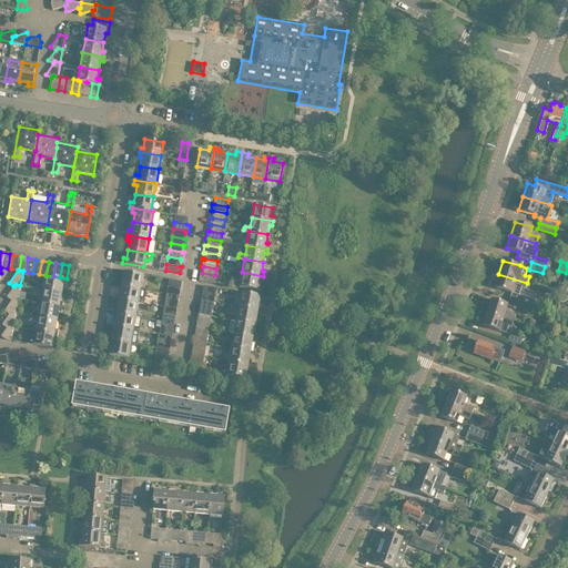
[(119,285),(140,288),(142,274),(124,271),(122,281),(120,280),(119,285)]
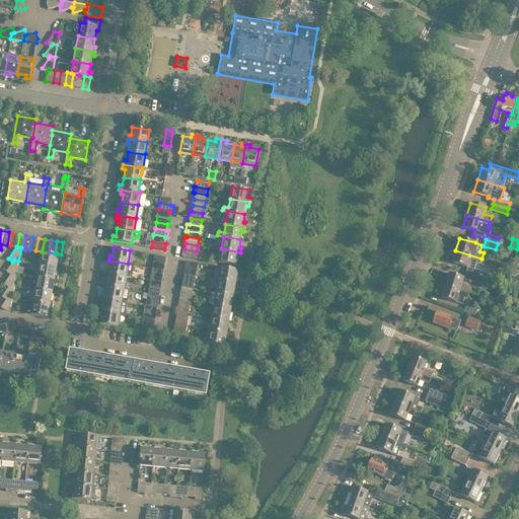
[(239,256),(240,252),(221,248),(219,262),(236,265),(237,256),(239,256)]
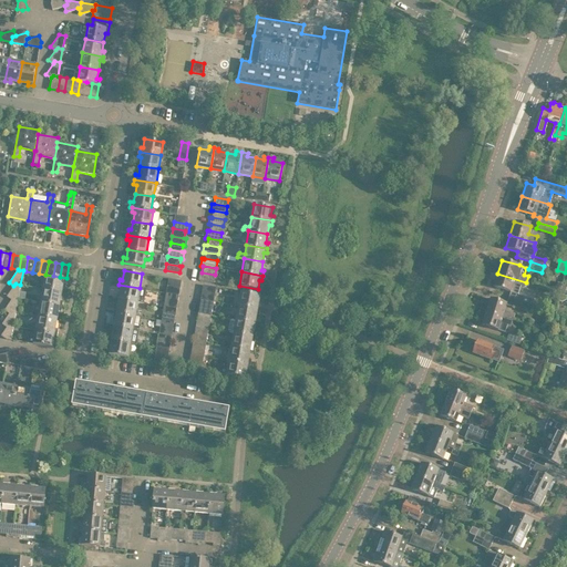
[(202,272),(199,272),(198,279),(214,282),(215,275),(202,272)]
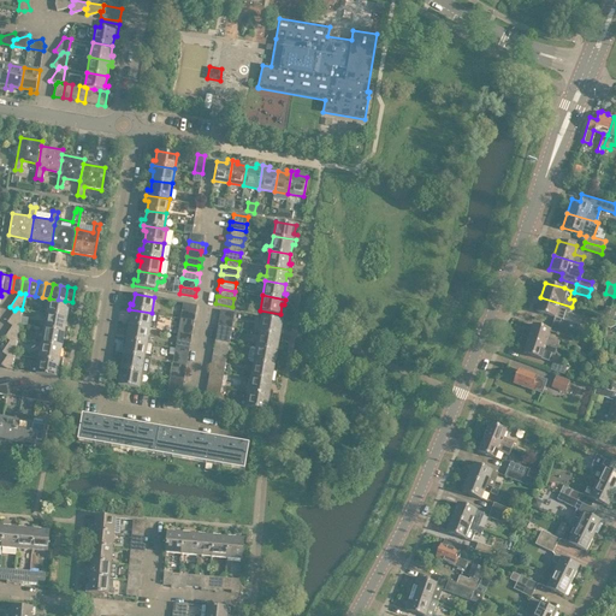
[(572,307),(540,297),(535,312),(556,318),(554,324),(576,331),(579,324),(562,319),(564,312),(570,314),(572,307)]
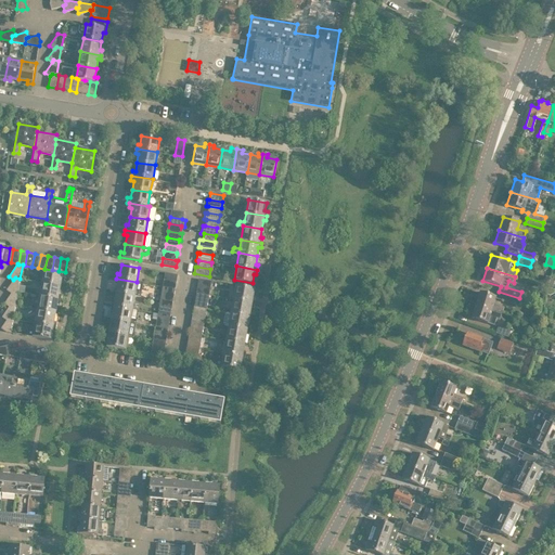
[(44,269),(42,282),(61,285),(62,276),(64,278),(65,272),(59,271),(52,270),(44,269)]
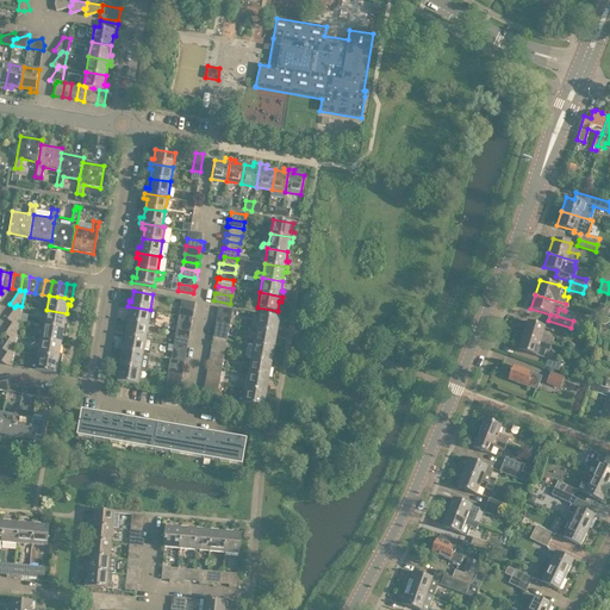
[(179,315),(192,317),(194,302),(181,299),(179,315)]
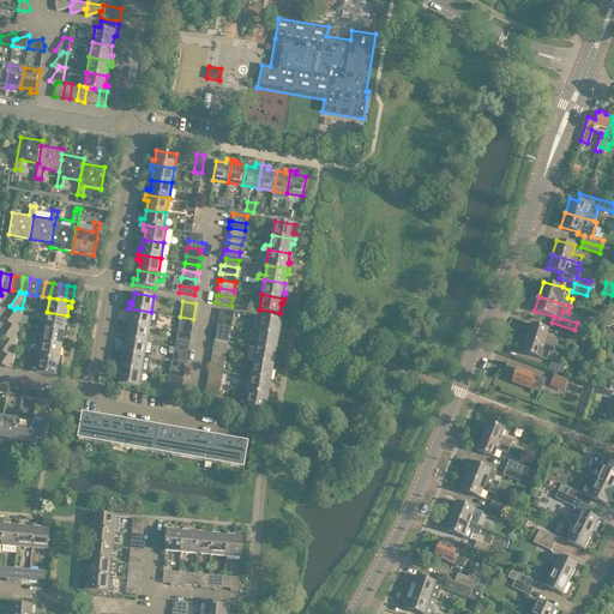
[(14,321),(19,323),(22,308),(17,307),(14,309),(7,320),(12,325),(14,321)]
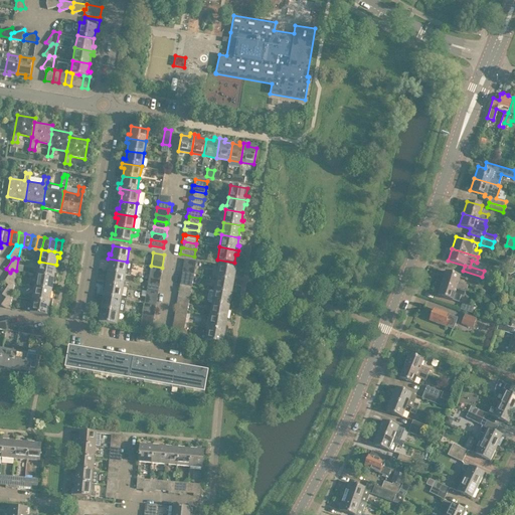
[(125,274),(130,275),(132,263),(127,262),(108,259),(107,263),(110,264),(109,272),(125,274)]
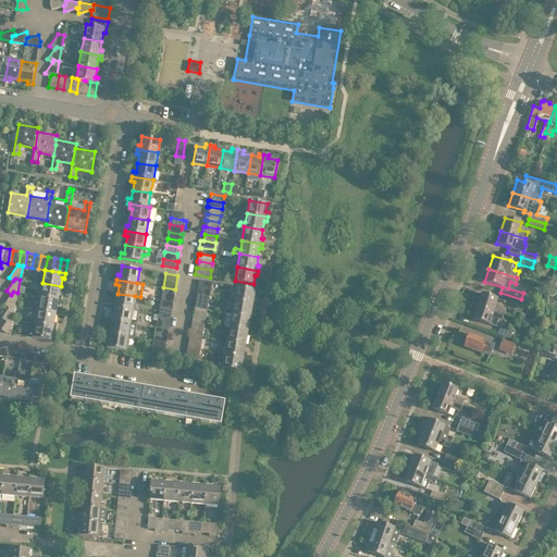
[(210,296),(212,282),(199,280),(197,293),(210,296)]
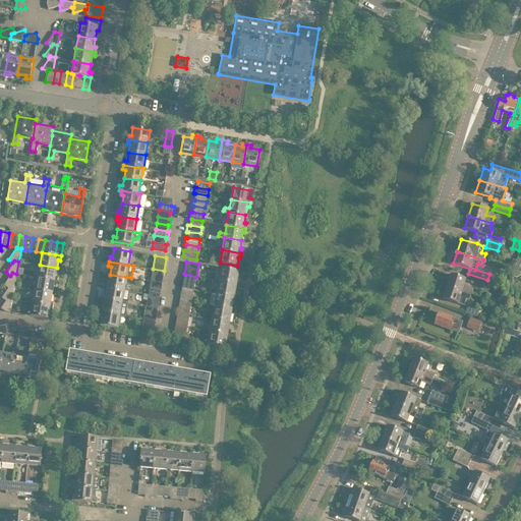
[(40,265),(38,278),(57,281),(58,277),(55,277),(57,268),(40,265)]
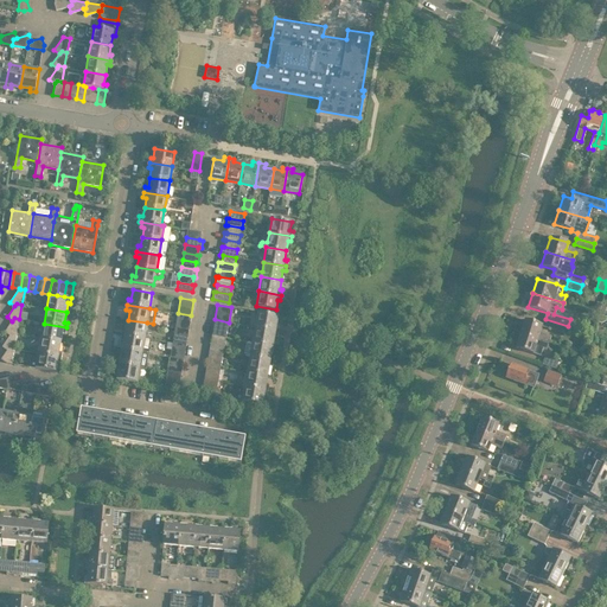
[(255,326),(279,331),(279,325),(275,325),(278,315),(257,312),(255,326)]
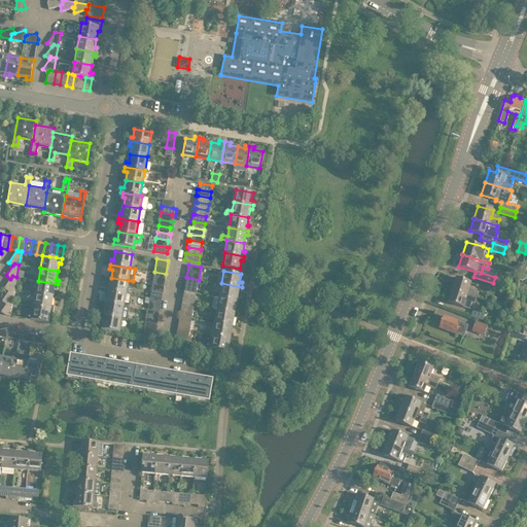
[(151,284),(164,286),(166,274),(154,272),(151,284)]
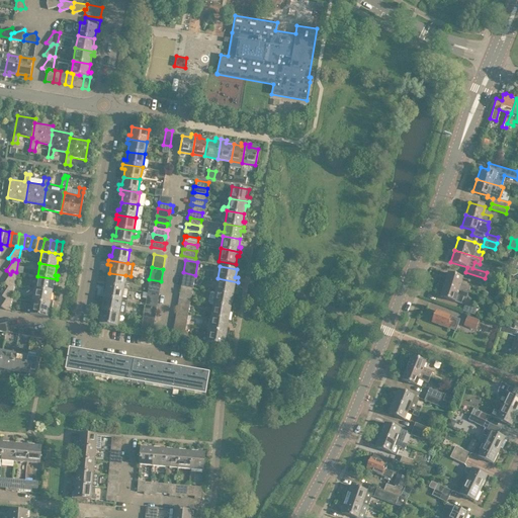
[(10,284),(14,285),(16,272),(12,271),(10,274),(4,283),(8,286),(10,284)]
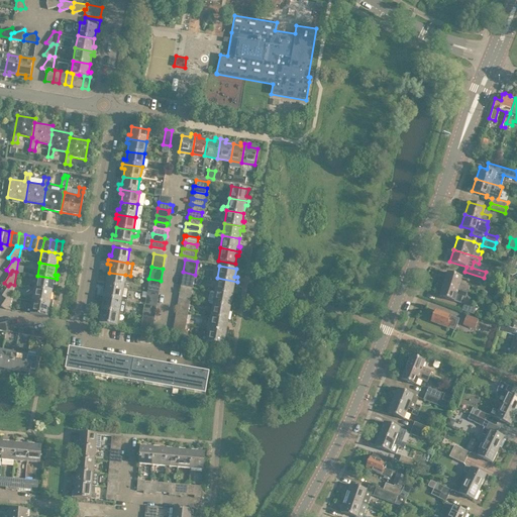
[(183,272),(181,285),(192,287),(195,275),(183,272)]
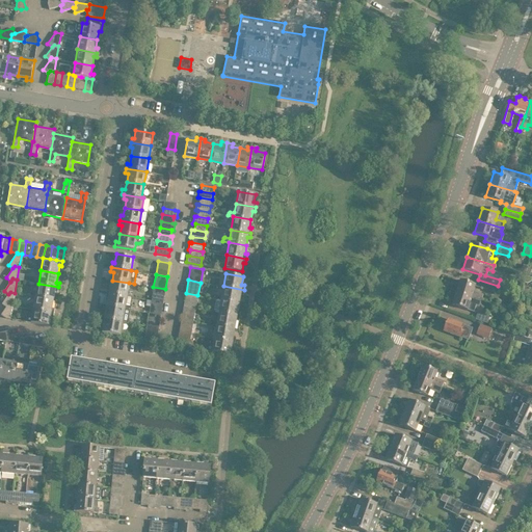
[(459,280),(455,292),(480,299),(482,294),(473,291),(475,285),(459,280)]
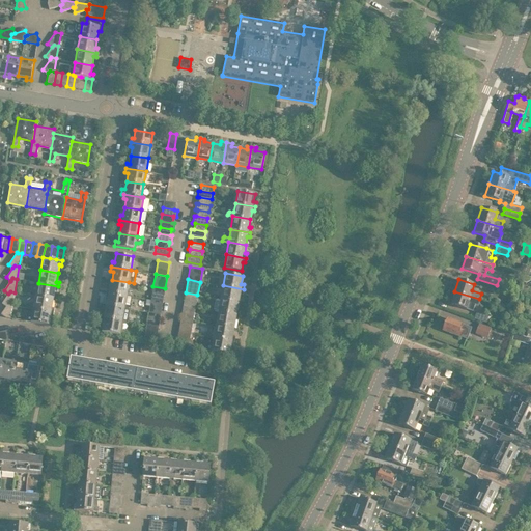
[(497,285),(477,279),(475,285),(496,291),(497,285)]
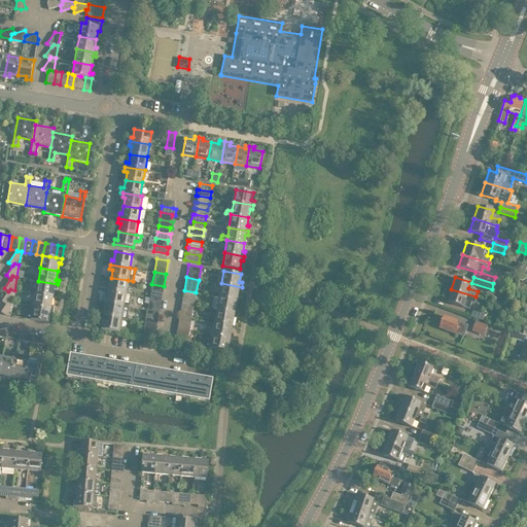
[(106,289),(126,293),(128,280),(111,278),(109,286),(106,285),(106,289)]
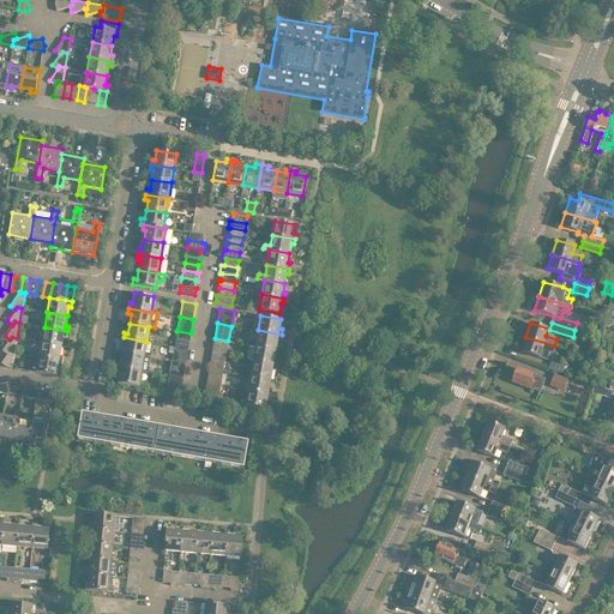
[(44,327),(42,342),(62,345),(64,336),(66,336),(67,331),(44,327)]
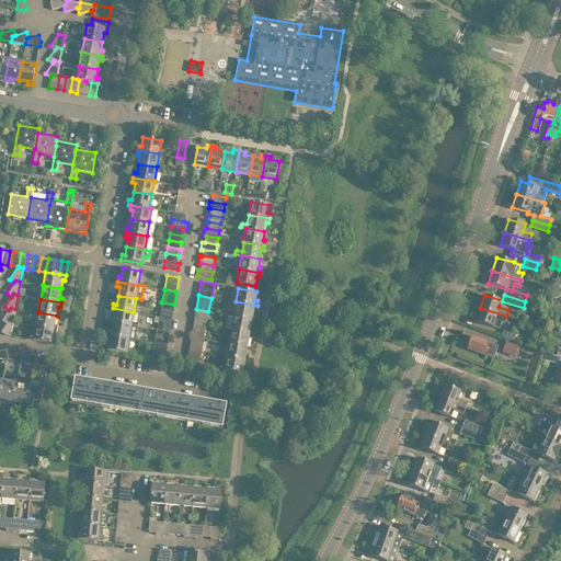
[(233,316),(252,319),(253,310),(256,310),(258,306),(236,301),(233,316)]
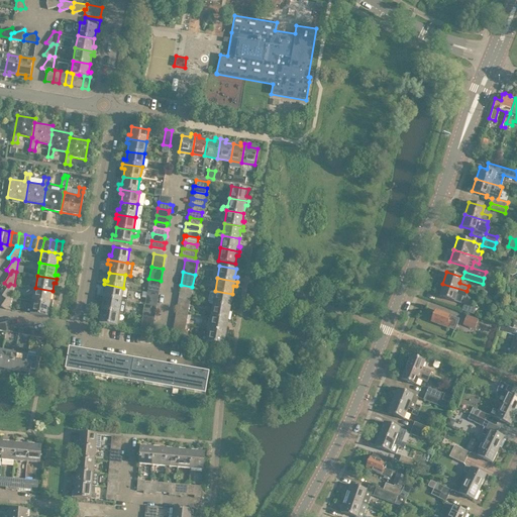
[(7,297),(12,297),(14,285),(10,284),(8,286),(2,295),(6,298),(7,297)]
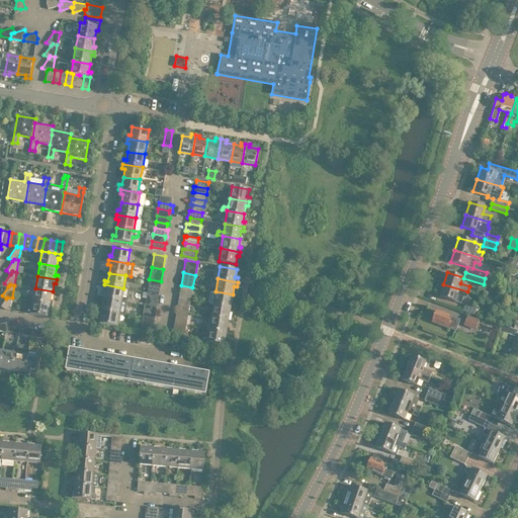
[(104,297),(125,301),(127,288),(123,288),(104,284),(103,289),(105,289),(104,297)]
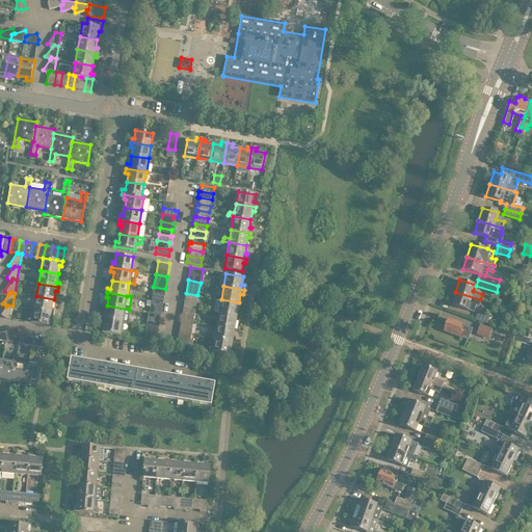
[(480,299),(455,292),(451,304),(473,311),(475,304),(478,306),(480,299)]
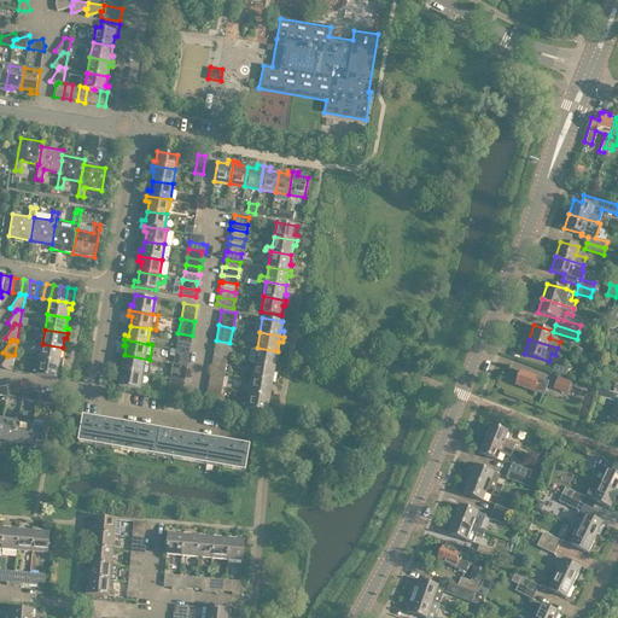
[(191,343),(176,340),(175,349),(190,351),(191,343)]
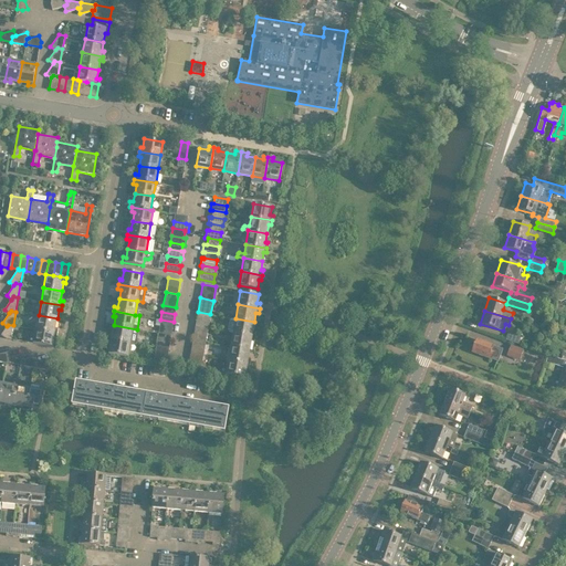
[(195,325),(208,327),(210,314),(198,312),(195,325)]
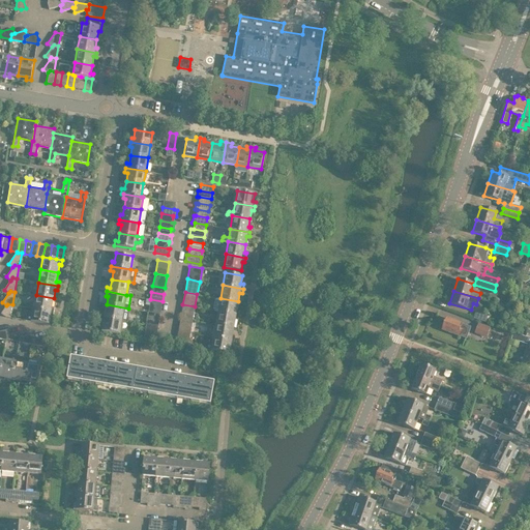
[(36,295),(34,308),(54,312),(54,307),(52,306),(54,298),(36,295)]
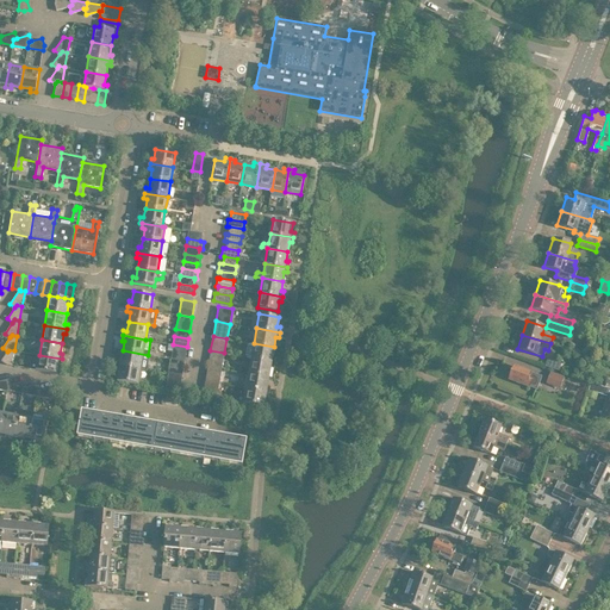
[(247,356),(250,358),(274,361),(275,356),(272,356),(274,347),(254,343),(249,342),(247,343),(246,354),(247,356)]
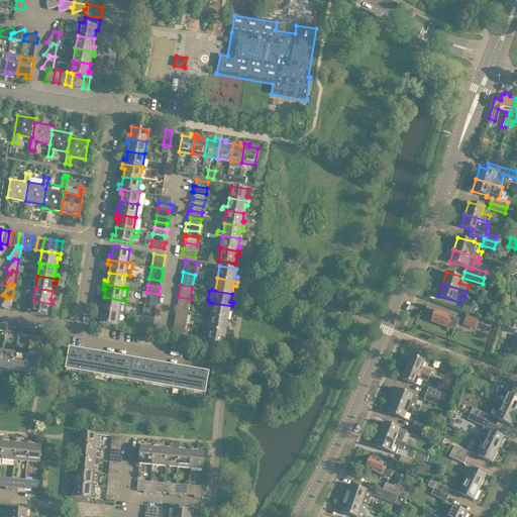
[(144,304),(157,306),(159,294),(146,292),(144,304)]
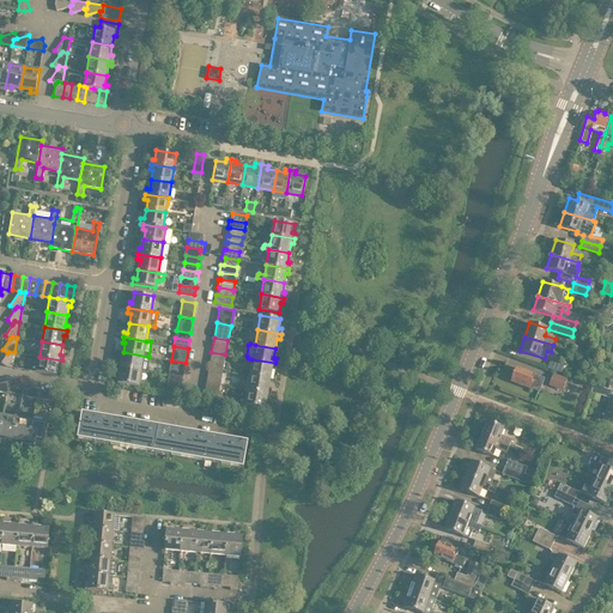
[(6,366),(12,368),(14,352),(8,352),(7,353),(1,363),(6,366)]
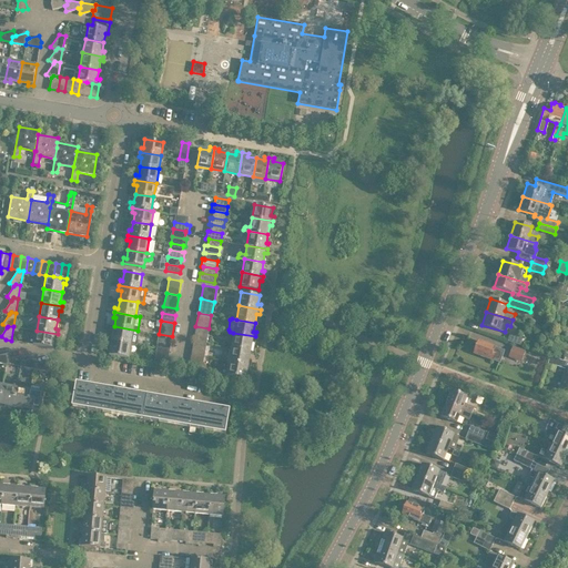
[(109,340),(130,344),(135,344),(138,331),(114,326),(113,335),(110,335),(109,340)]
